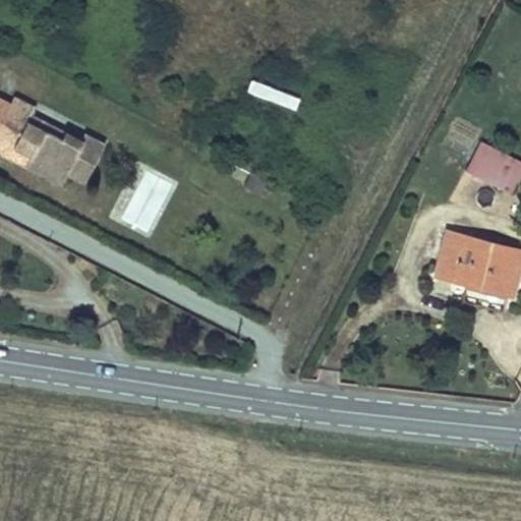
[(250,81),(247,94),(295,107),(298,96),(250,81)]
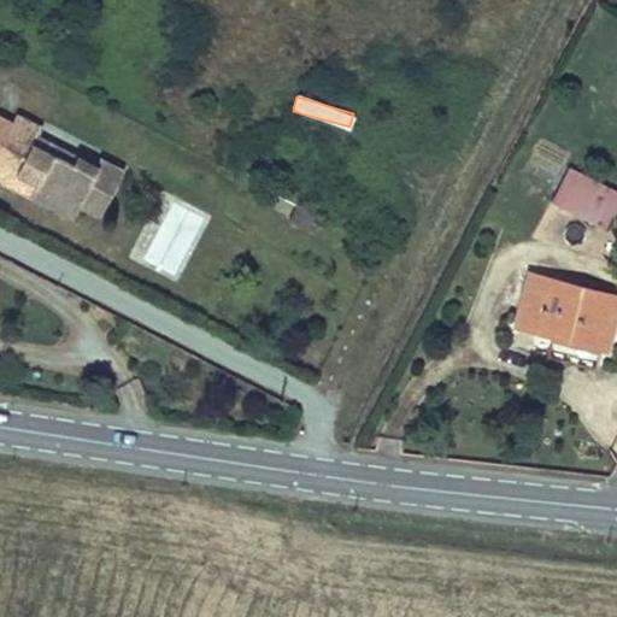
[(34,145),(39,136),(42,128),(18,115),(12,123),(0,116),(0,181),(74,219),(80,207),(100,217),(124,170),(103,159),(98,166),(78,157),(74,165),(34,145)]
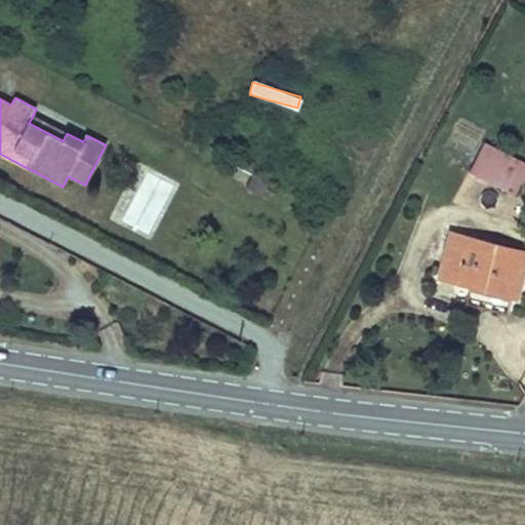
[(67,133),(33,116),(29,123),(63,140),(67,133)]
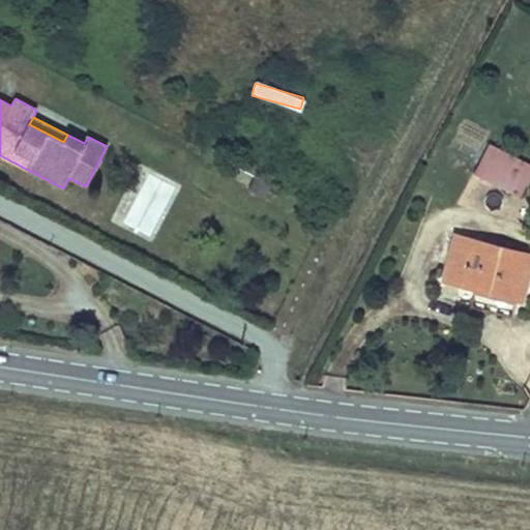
[(472,173),(519,196),(527,179),(525,178),(529,167),(529,166),(487,144),(472,173)]
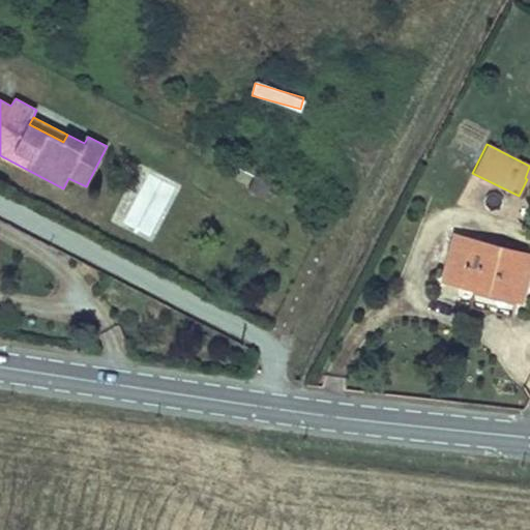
[(243,190),(266,202),(274,185),(253,174),(243,190)]
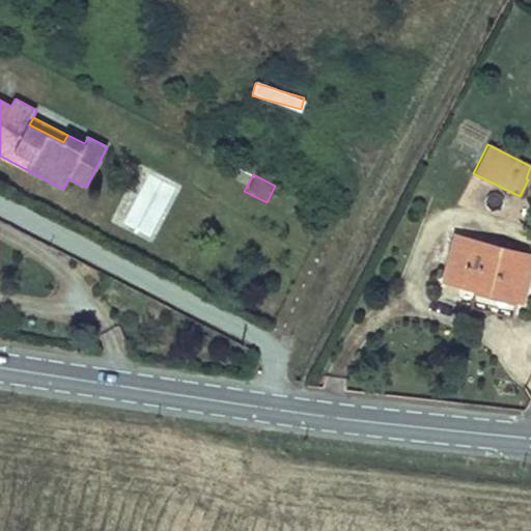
[(530,255),(456,236),(445,280),(476,287),(518,298),(523,300),(530,270),(530,255)]
